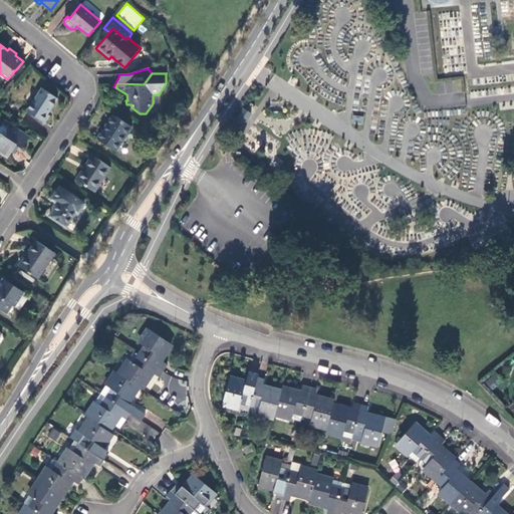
[(42,88),(27,110),(44,122),(49,115),(46,113),(56,98),(42,88)]
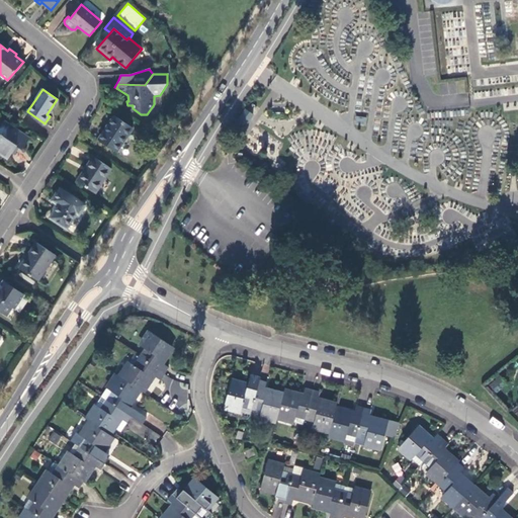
[(246,109),(239,119),(246,124),(252,114),(246,109)]
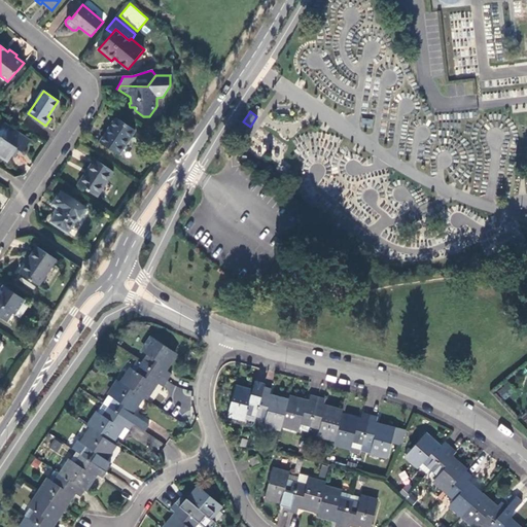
[(116,118),(100,142),(118,154),(136,131),(116,118)]
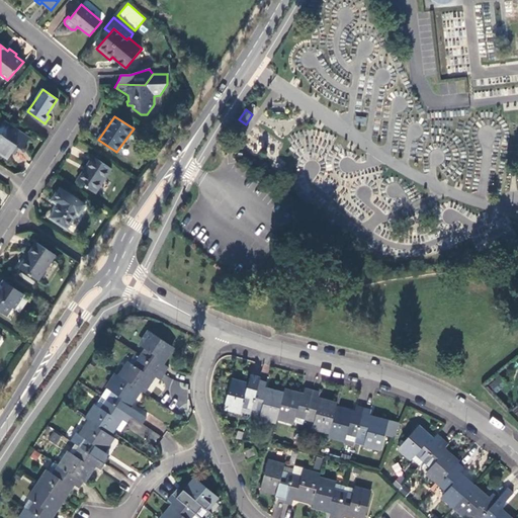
[(29,138),(5,120),(0,127),(0,155),(6,160),(11,153),(13,154),(18,147),(22,149),(29,138)]
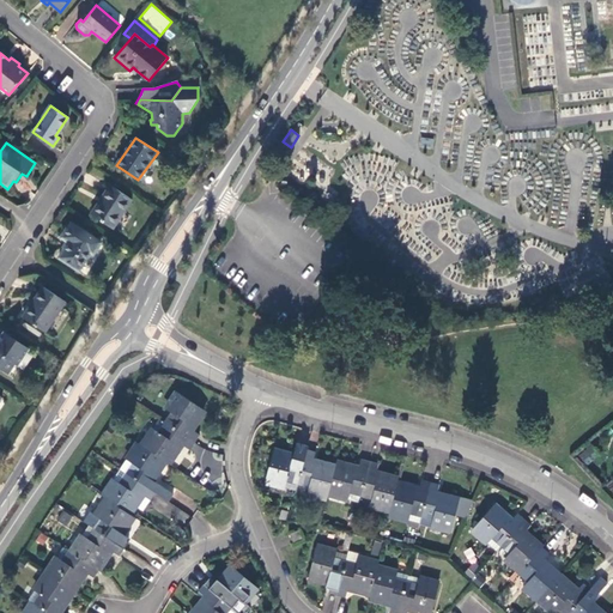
[(110,186),(90,214),(113,229),(133,200),(110,186)]
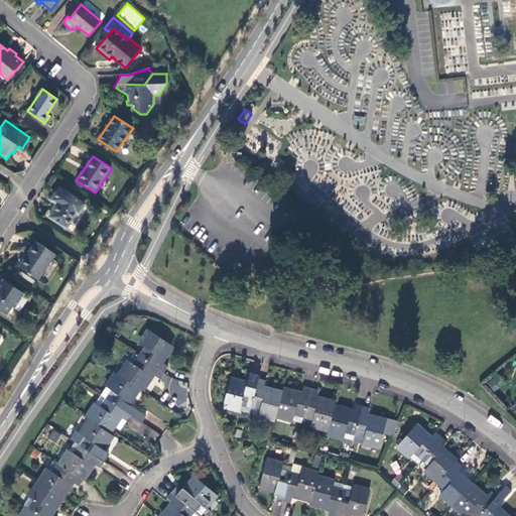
[(86,205),(60,187),(51,201),(52,201),(44,213),(67,228),(76,214),(79,215),(86,205)]
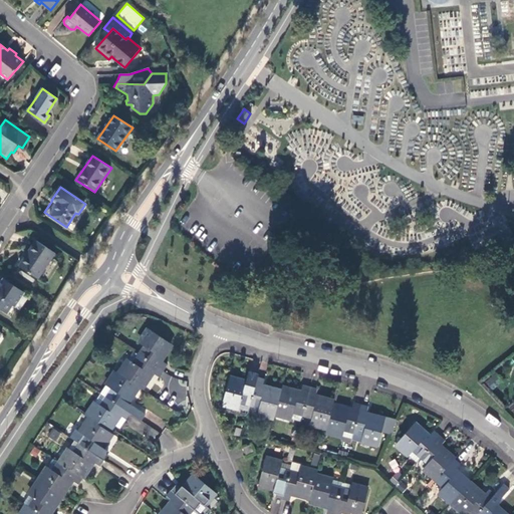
[(55,253),(36,240),(19,266),(38,278),(55,253)]
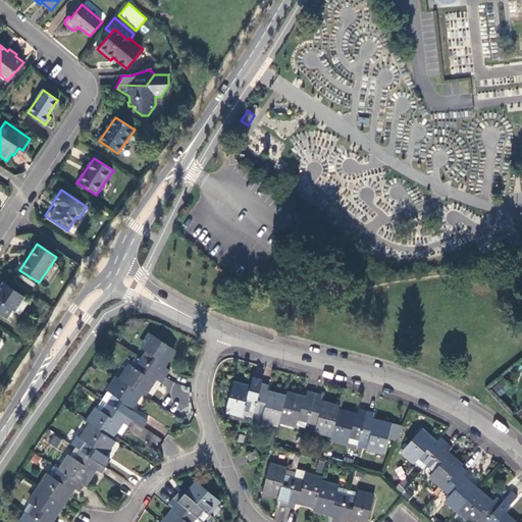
[(24,298),(3,283),(0,286),(0,314),(7,319),(13,310),(15,311),(22,300),(24,298)]
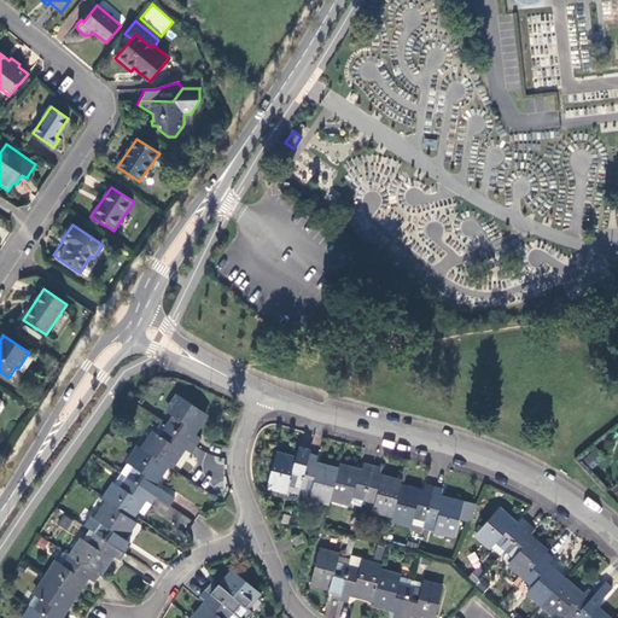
[(33,360),(27,355),(18,368),(24,372),(33,360)]
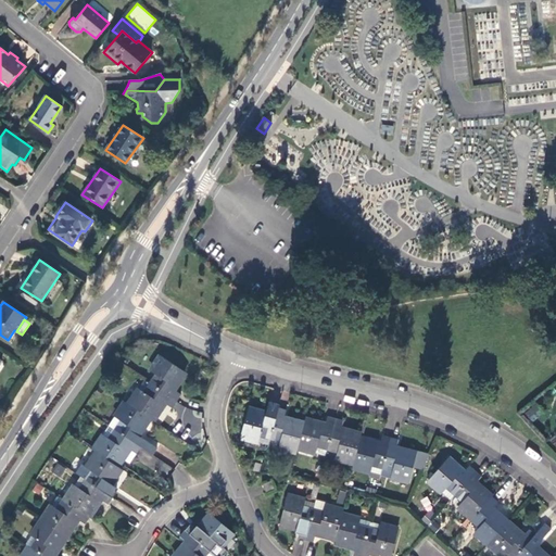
[(158,376),(151,386),(176,402),(180,395),(173,390),(185,373),(161,357),(151,371),(158,376)]
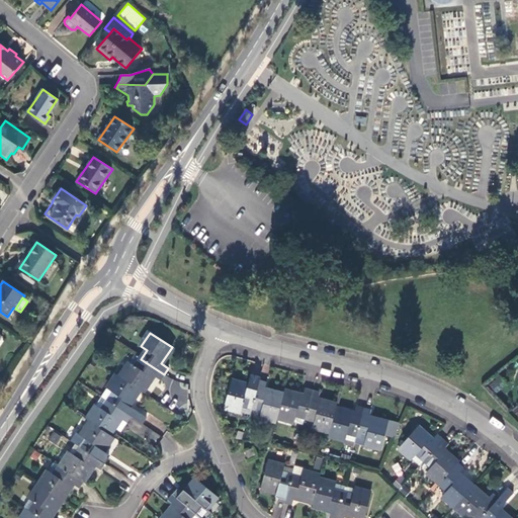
[(130,363),(119,377),(140,391),(142,393),(153,376),(161,380),(164,374),(141,359),(136,367),(130,363)]
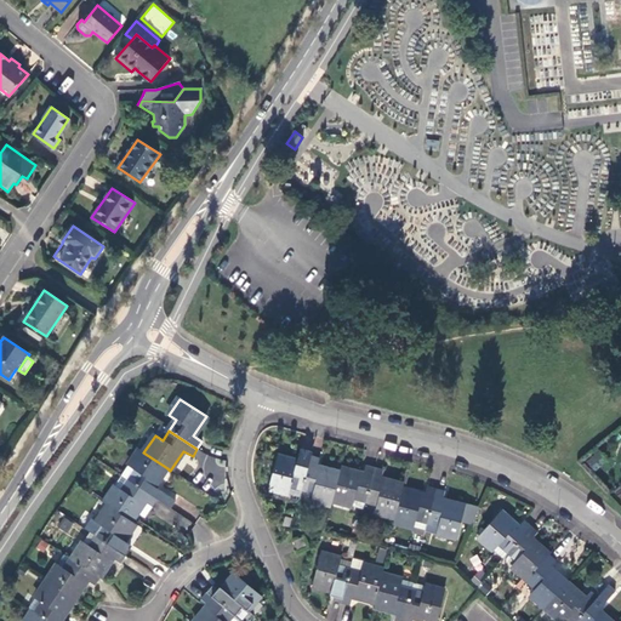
[(154,489),(167,468),(143,453),(140,450),(129,466),(136,472),(129,482),(157,501),(170,510),(176,502),(154,489)]
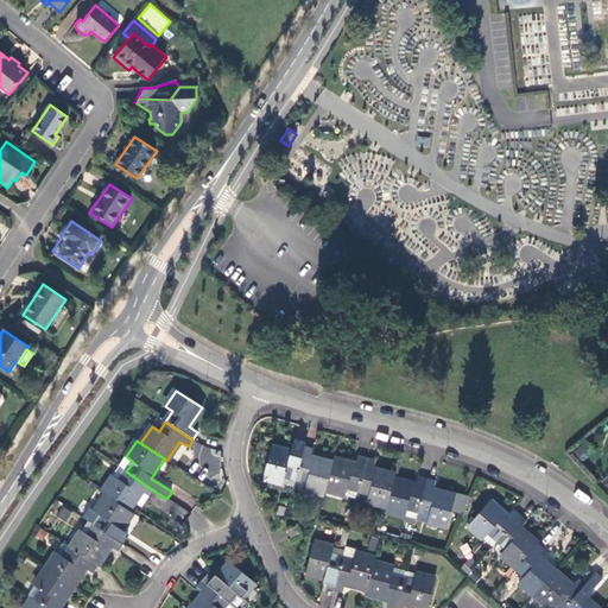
[(284,475),(296,477),(304,445),(305,442),(297,441),(293,453),(290,453),(271,448),(264,479),(282,483),(284,475)]
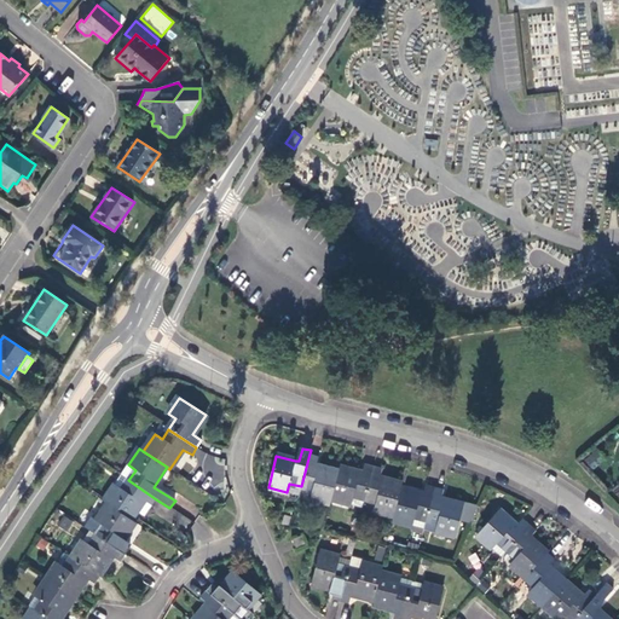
[(311,498),(330,503),(331,499),(339,472),(316,466),(318,456),(310,453),(301,486),(313,490),(311,498)]
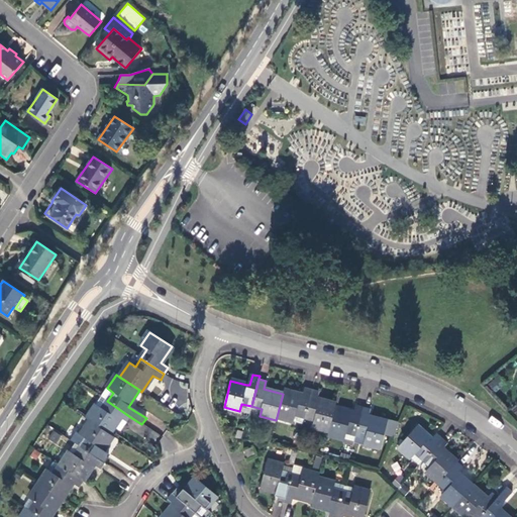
[(107,388),(101,398),(107,401),(113,393),(107,388)]
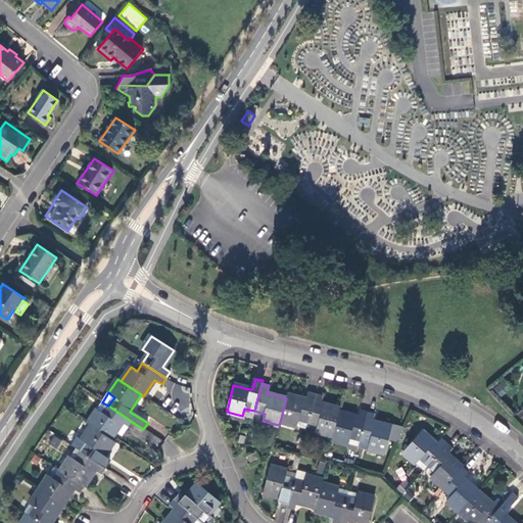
[(298,419),(308,422),(316,394),(308,392),(306,400),(287,395),(286,398),(280,422),(296,426),(298,419)]
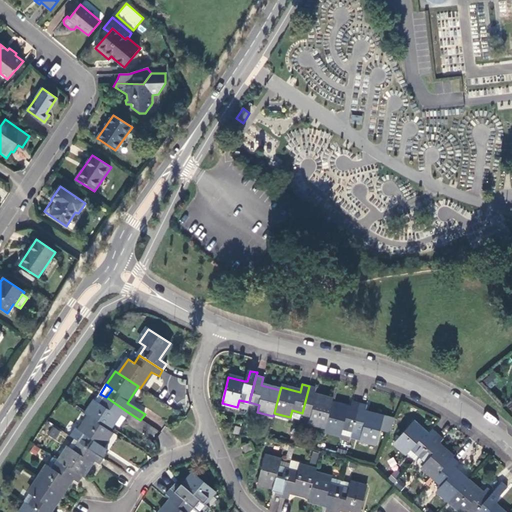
[(310,422),(325,426),(331,404),(332,400),(314,395),(316,388),(309,386),(302,413),(311,415),(310,422)]
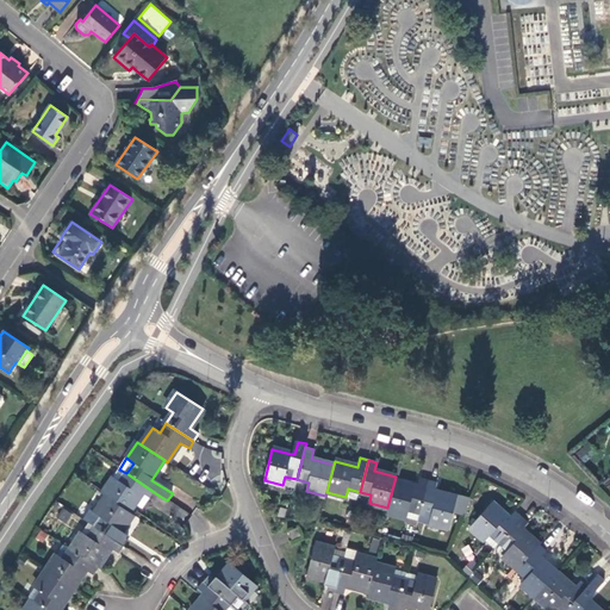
[(150,499),(154,492),(126,473),(120,484),(113,479),(103,496),(106,498),(129,514),(135,504),(142,493),(150,499)]
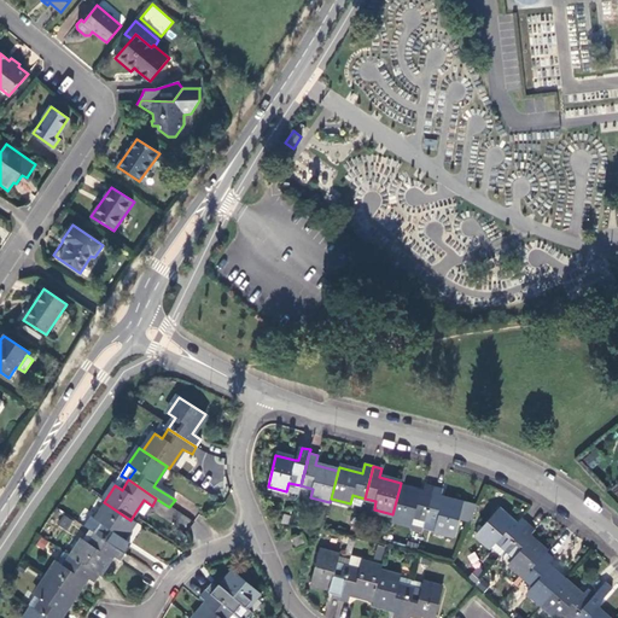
[(286,491),(298,495),(301,485),(289,483),(286,491)]
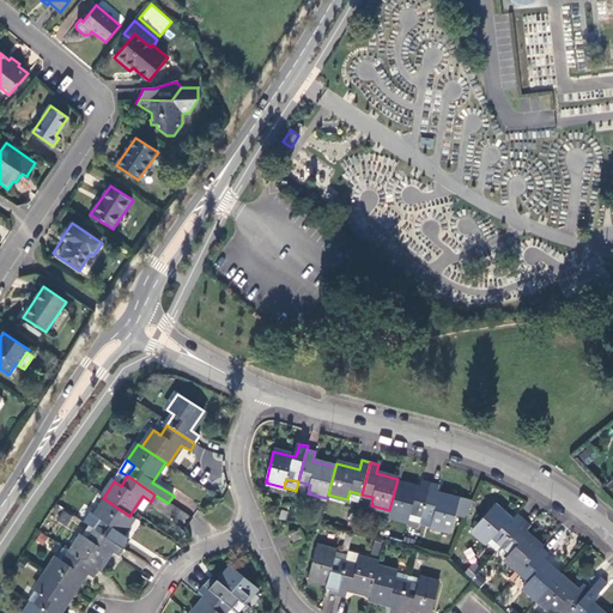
[(430,483),(422,480),(419,490),(396,484),(389,510),(389,515),(419,523),(422,514),(430,483)]
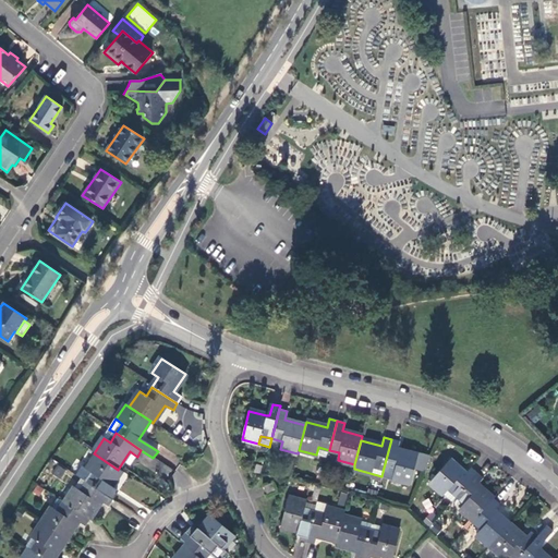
[(400,441),(391,439),(384,468),(393,471),(391,480),(410,484),(417,456),(398,450),(400,441)]
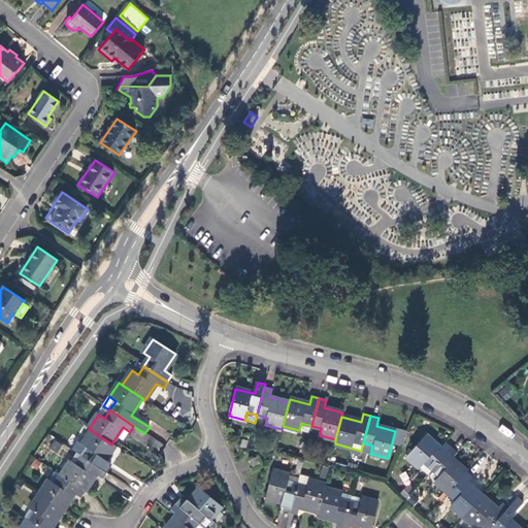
[(124,441),(130,432),(123,427),(117,436),(124,441)]
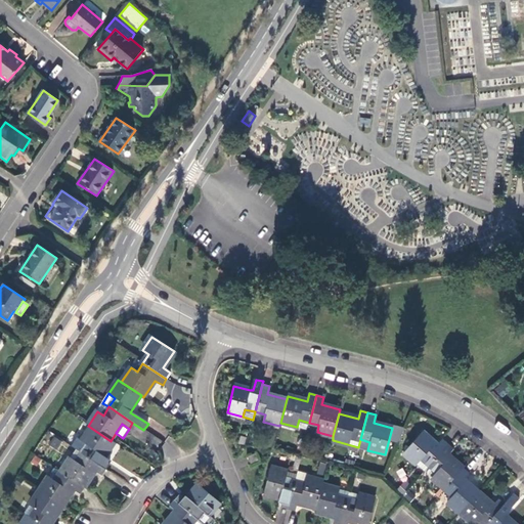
[(405,429),(395,426),(391,441),(398,443),(405,429)]
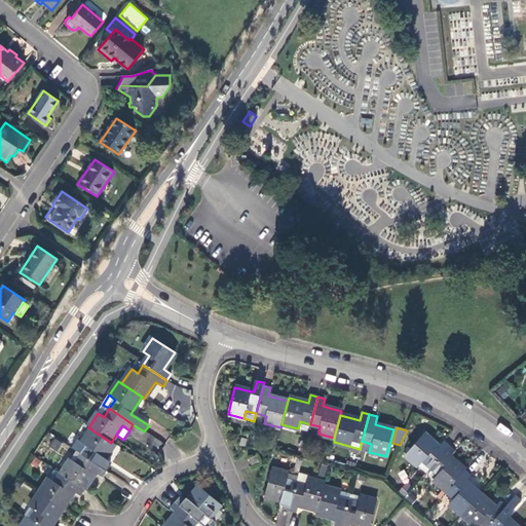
[(103,461),(114,445),(111,443),(91,429),(81,444),(87,448),(82,456),(106,473),(110,465),(103,461)]
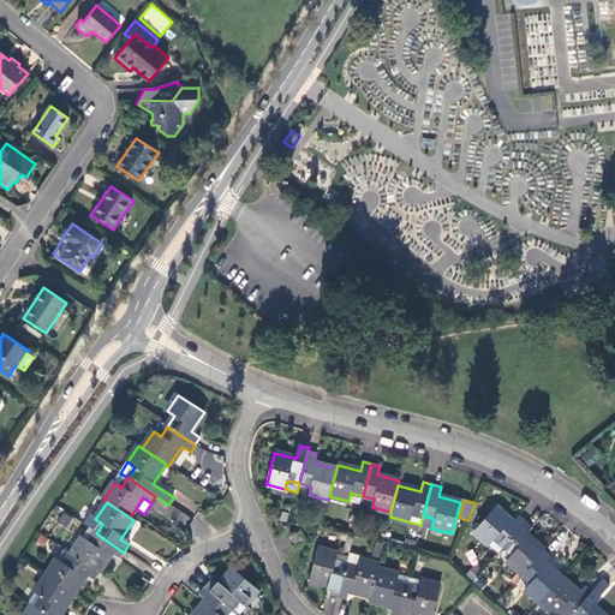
[(496,539),(505,548),(526,524),(520,518),(514,524),(496,509),(476,532),(490,547),(496,539)]
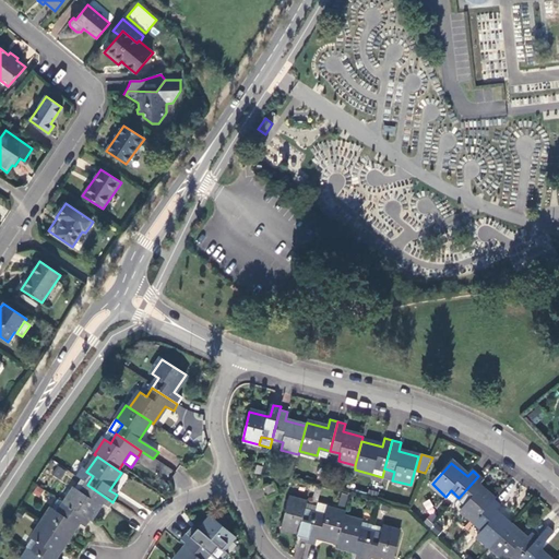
[(62,479),(67,470),(56,465),(52,476),(62,479)]
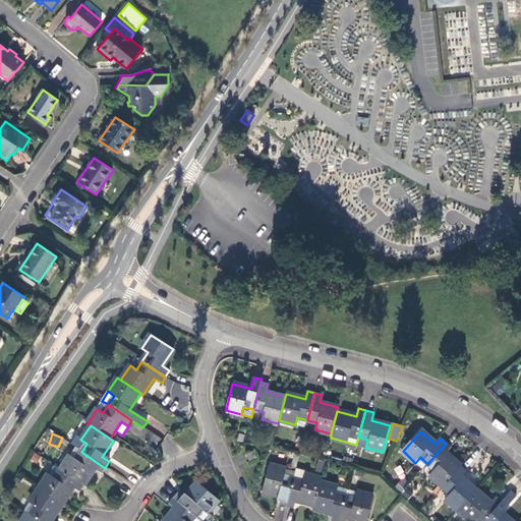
[(430,476),(443,487),(461,467),(446,454),(452,448),(446,444),(427,464),(436,471),(430,476)]
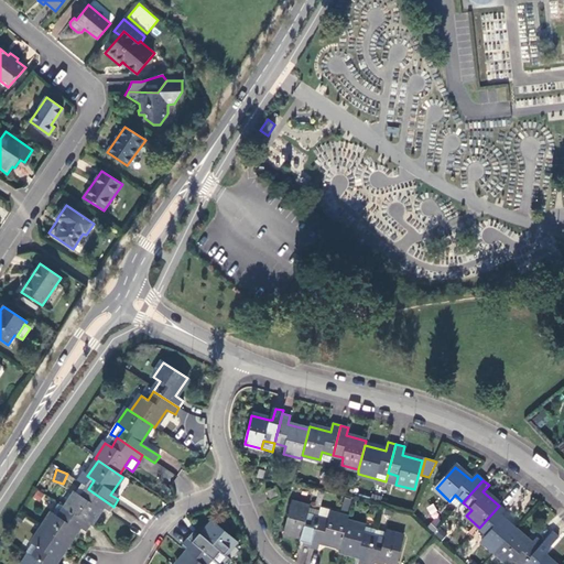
[(279,496),(274,487),(267,491),(271,500),(279,496)]
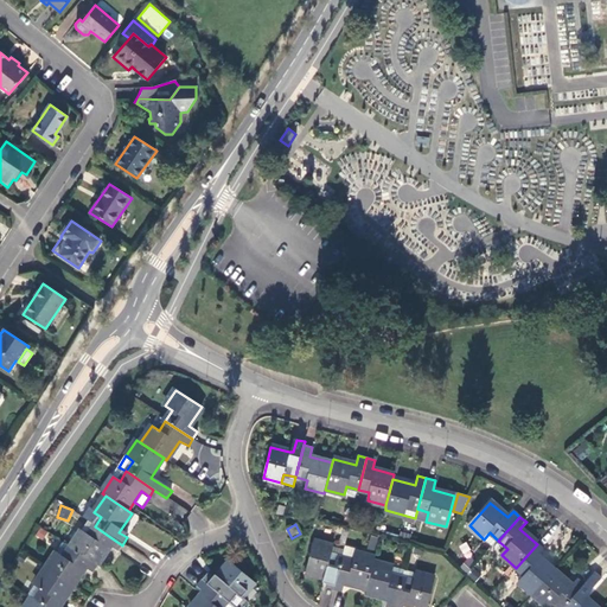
[(117,551),(122,545),(95,526),(88,537),(81,532),(70,549),(97,567),(110,547),(117,551)]
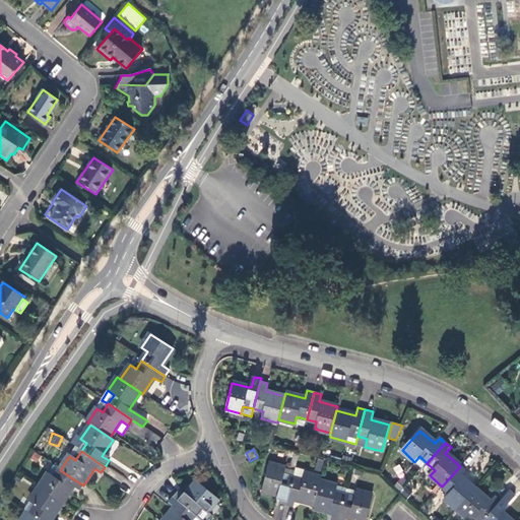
[(34,452),(30,459),(38,463),(42,455),(34,452)]
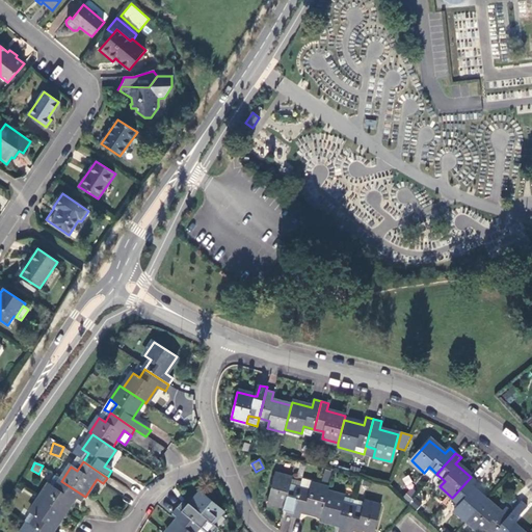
[(424,473),(431,479),(436,474),(429,467),(424,473)]
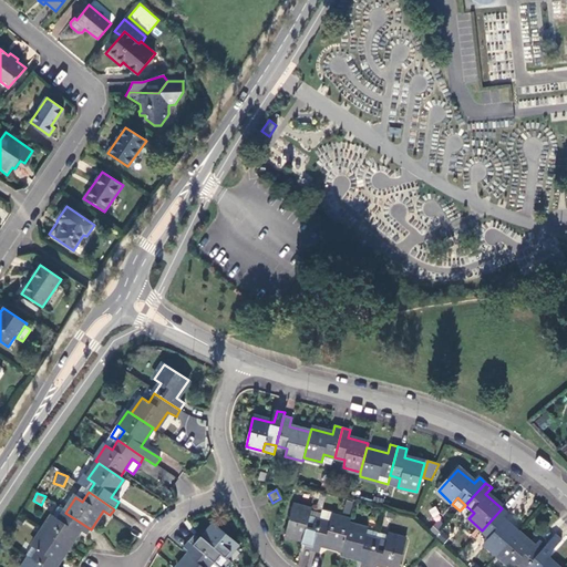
[(303,548),(310,550),(319,521),(308,518),(310,511),(292,506),(285,534),(306,539),(303,548)]
